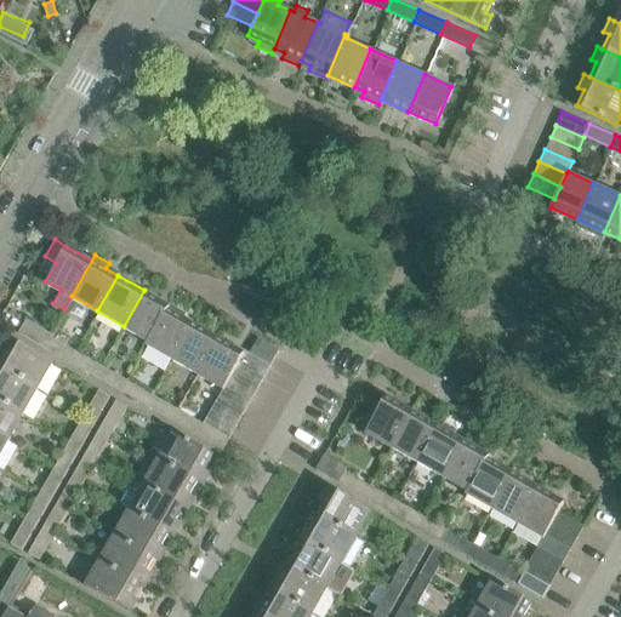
[(144,342),(147,343),(171,302),(172,301),(146,286),(144,290),(124,326),(147,340),(144,342)]
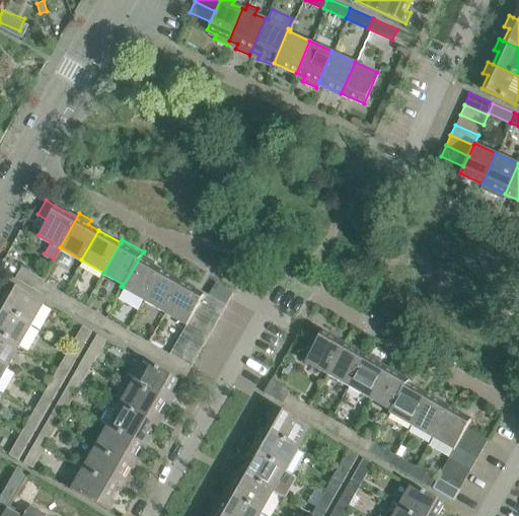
[(123,287),(144,299),(161,270),(153,265),(156,261),(143,252),(123,287)]
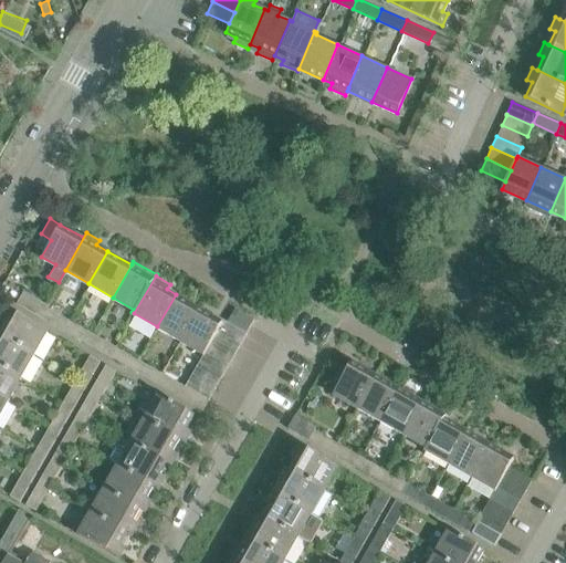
[(41,314),(46,303),(23,290),(17,301),(41,314)]
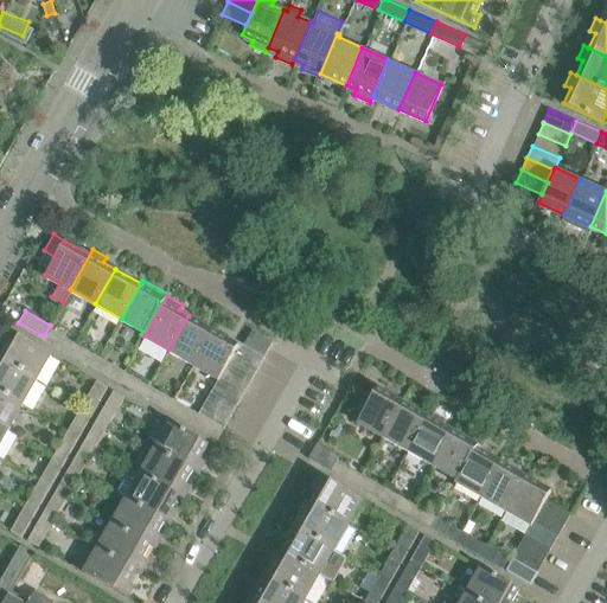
[(213,329),(189,315),(168,350),(193,364),(213,329)]
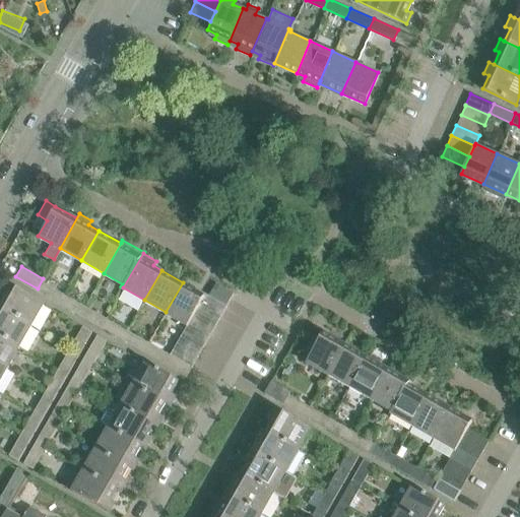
[(65,292),(43,278),(38,288),(59,302),(65,292)]
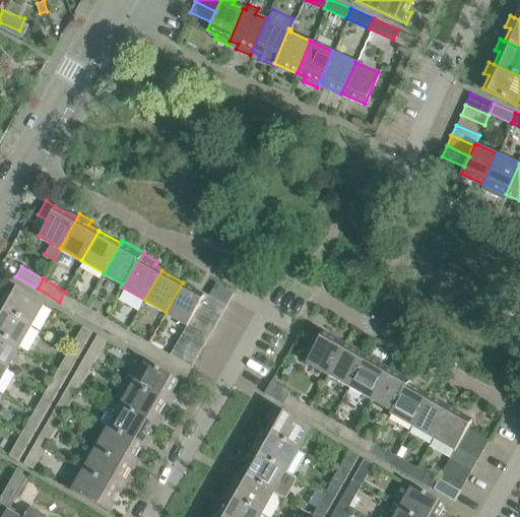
[(5,295),(0,302),(0,306),(31,324),(44,303),(6,281),(0,292),(5,295)]
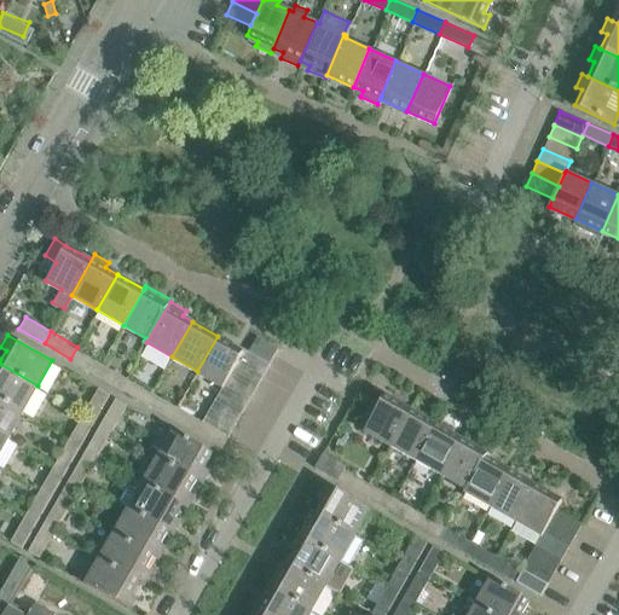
[(218,336),(197,371),(220,384),(224,386),(224,384),(231,372),(237,360),(243,350),(218,336)]
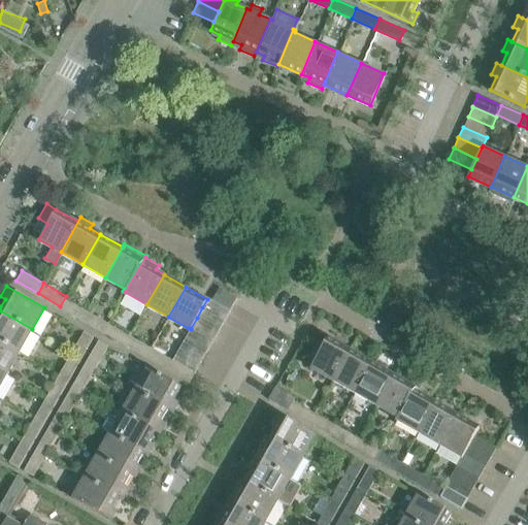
[(60,306),(81,319),(88,308),(66,296),(60,306)]
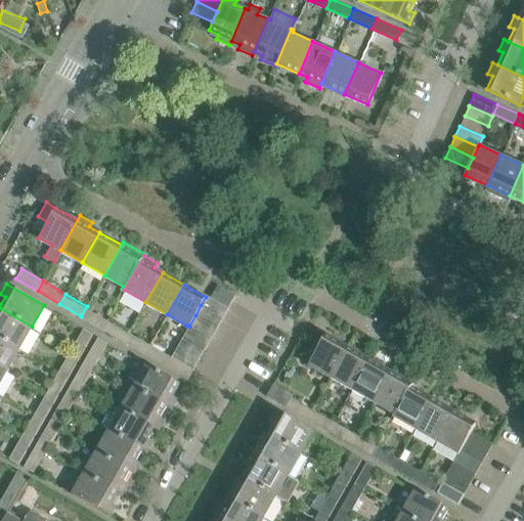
[(207,295),(206,297),(201,305),(222,317),(228,307),(207,295)]
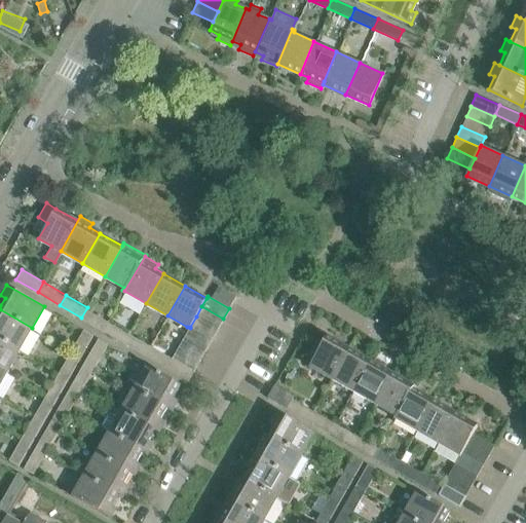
[(201,306),(196,316),(218,329),(223,319),(201,306)]
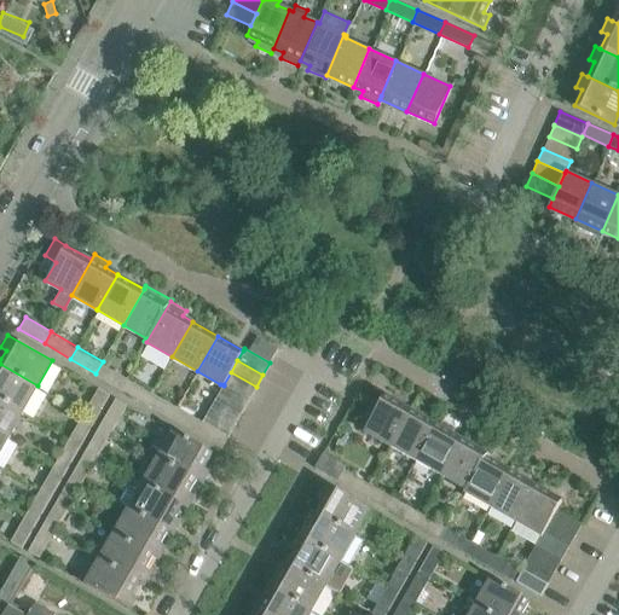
[(103,361),(96,373),(120,388),(127,376),(103,361)]
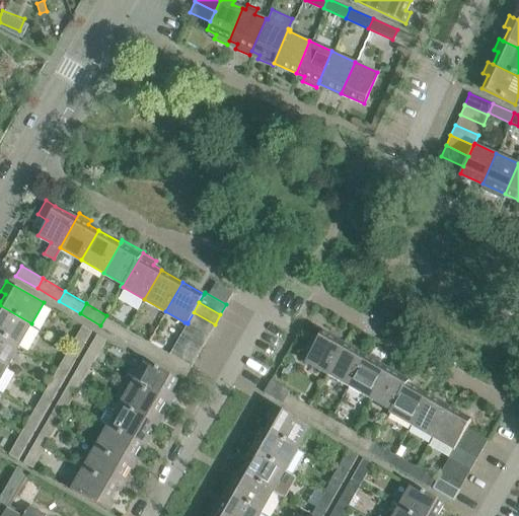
[(0,334),(19,345),(31,323),(0,305),(0,334)]
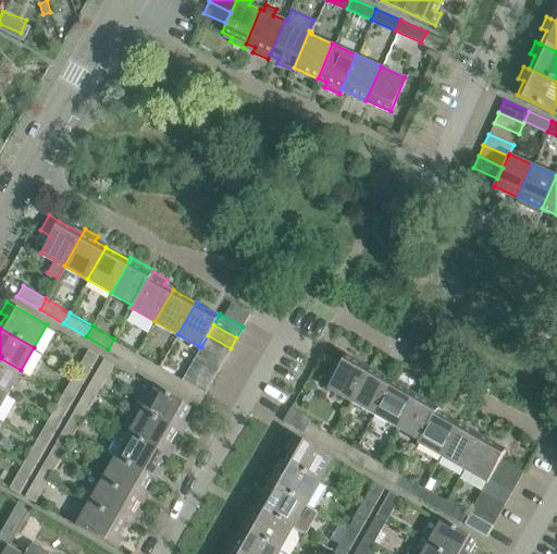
[(224,359),(231,348),(208,335),(201,346),(224,359)]
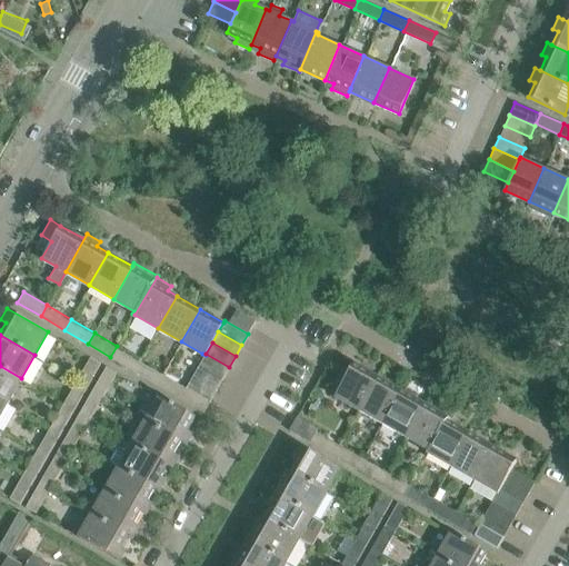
[(223,377),(229,367),(206,354),(206,355),(202,354),(198,363),(223,377)]
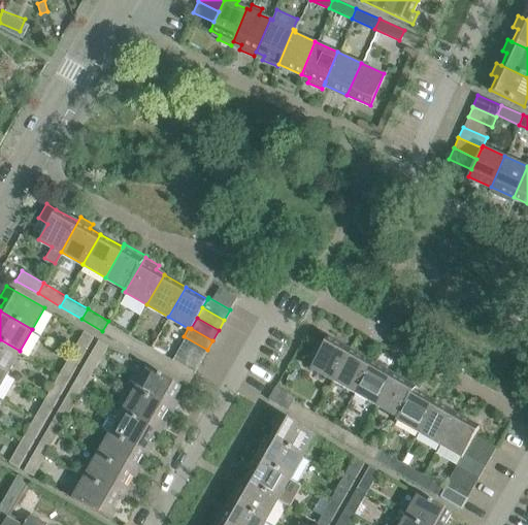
[(71,352),(80,358),(93,335),(84,330),(71,352)]
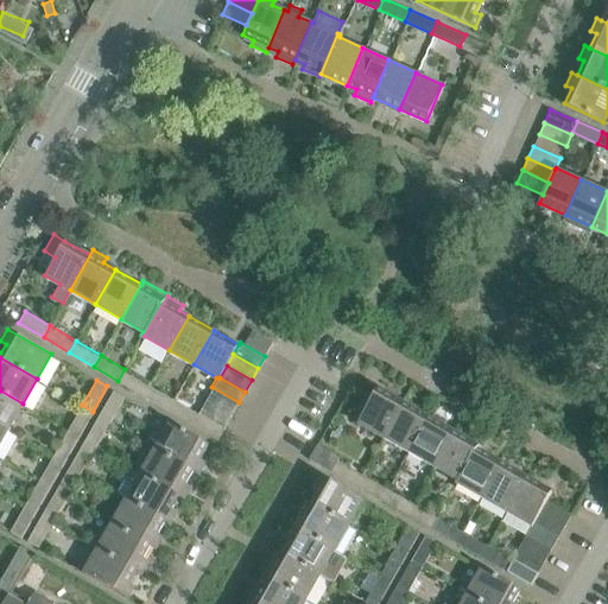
[(359,423),(384,437),(404,401),(378,387),(377,388),(371,385),(352,418),(359,421),(359,423)]
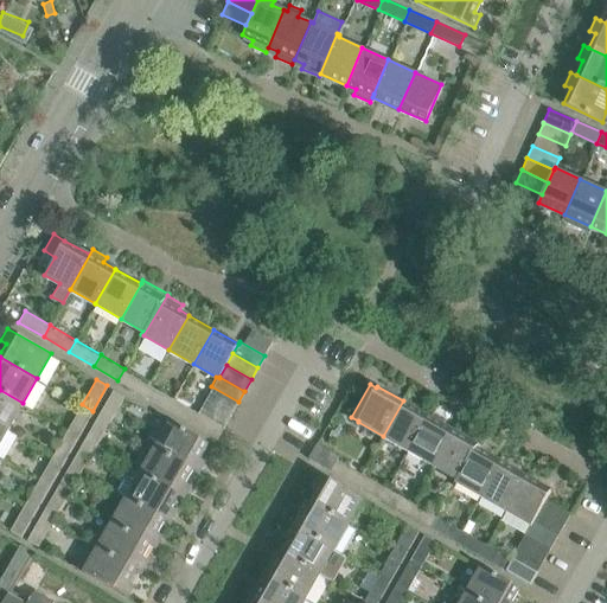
[(231,414),(238,402),(211,386),(204,398),(231,414)]
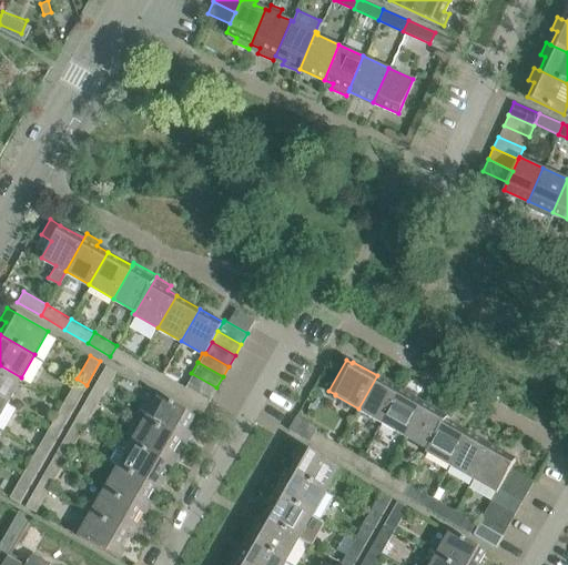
[(105,364),(92,389),(102,394),(115,370),(105,364)]
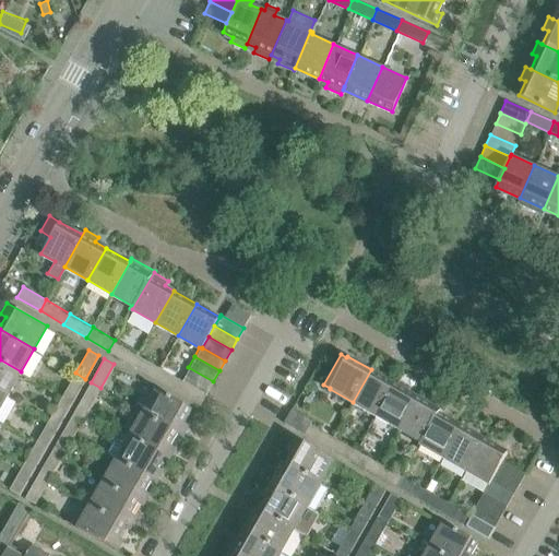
[(0,390),(8,394),(21,371),(0,359),(0,390)]
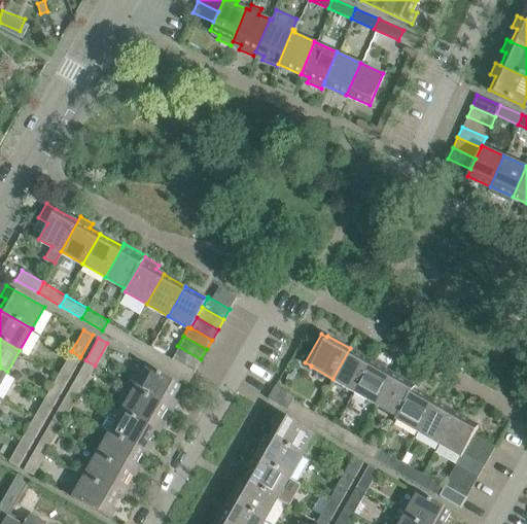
[(196,370),(201,359),(177,346),(172,356),(174,357),(196,370)]
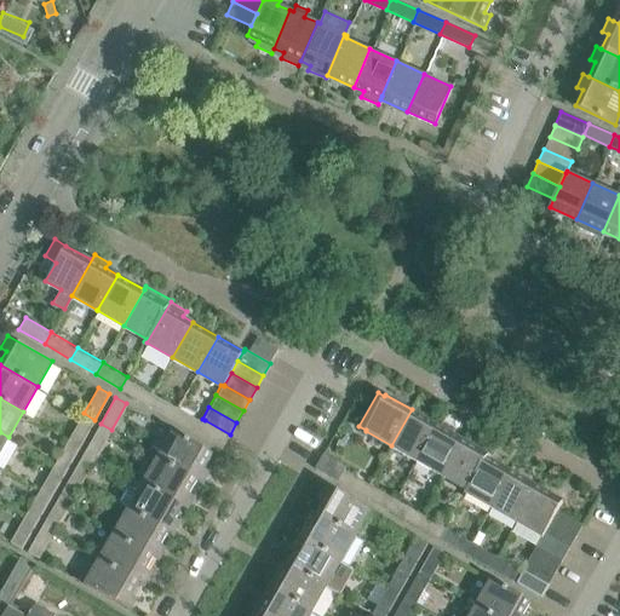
[(437,424),(412,409),(391,445),(417,460),(437,424)]
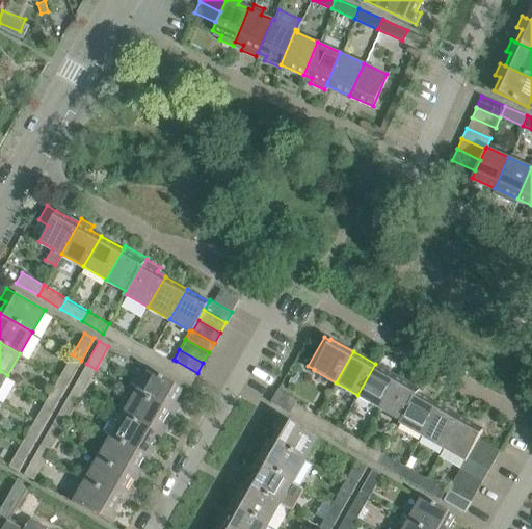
[(72,354),(59,376),(69,382),(81,361),(72,354)]
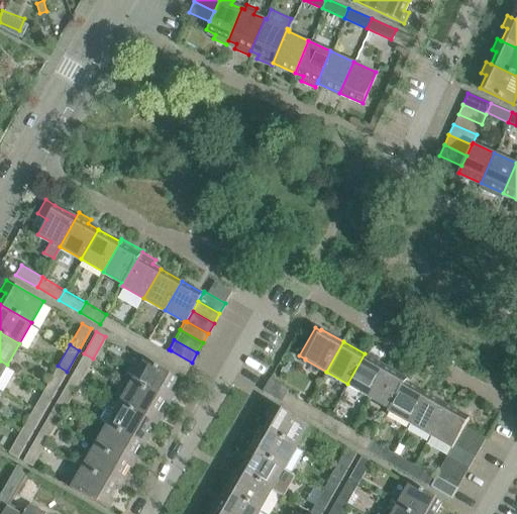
[(192,363),(171,350),(169,349),(168,350),(163,361),(186,374),(192,363)]
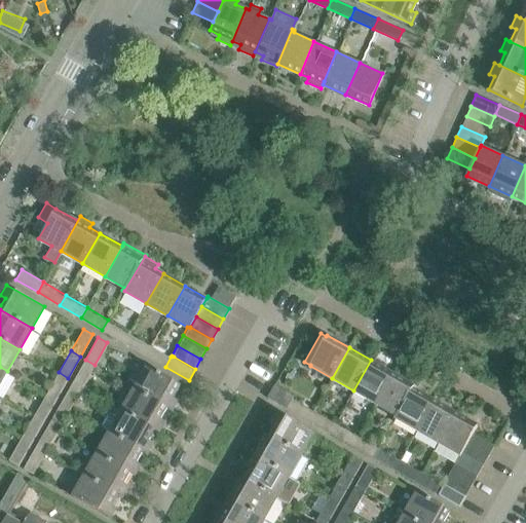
[(85,360),(73,380),(82,386),(95,365),(85,360)]
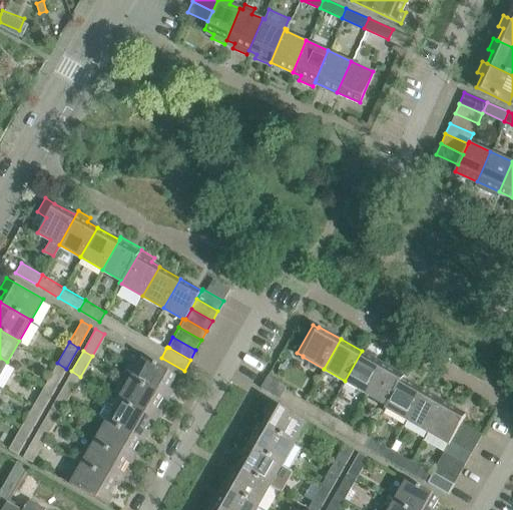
[(345,381),(366,393),(382,363),(362,351),(345,381)]
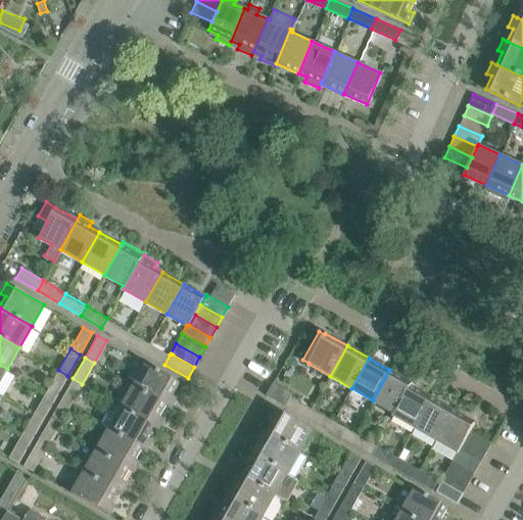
[(145,363),(133,385),(170,407),(176,396),(172,393),(178,382),(145,363)]
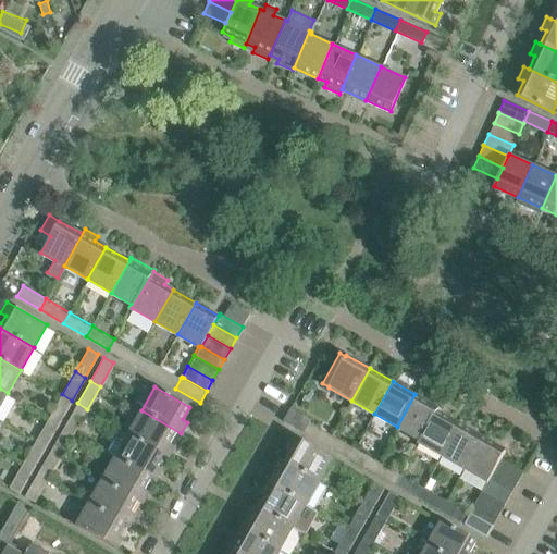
[(62,394),(49,417),(59,423),(72,401),(62,394)]
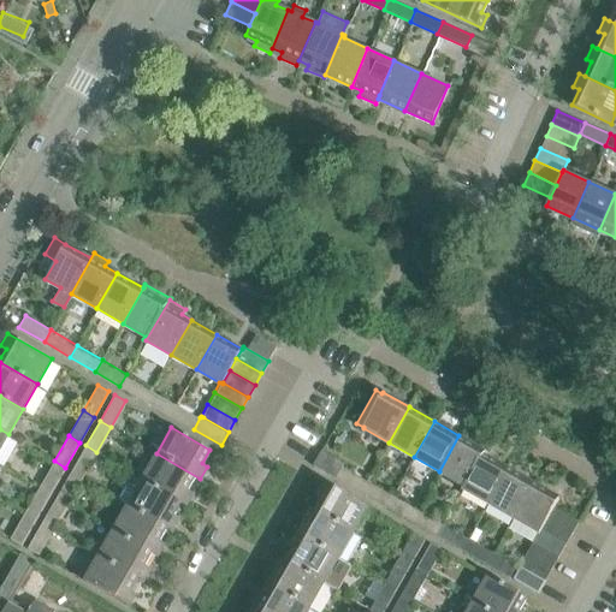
[(461,488),(462,489),(484,449),(458,435),(439,471),(463,485),(461,488)]
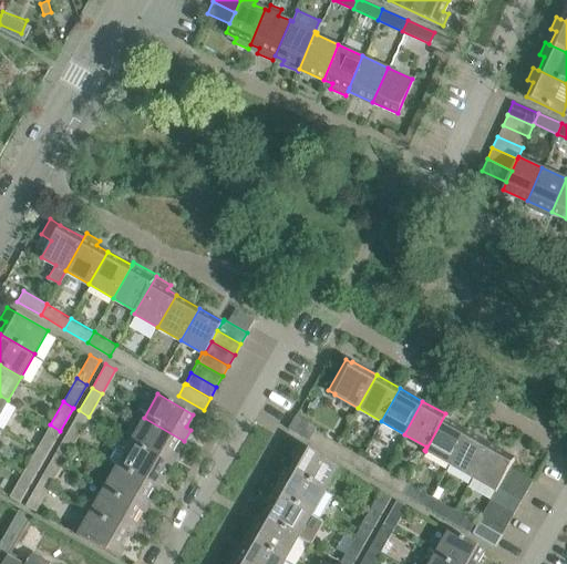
[(79,410),(65,433),(75,440),(89,417),(79,410)]
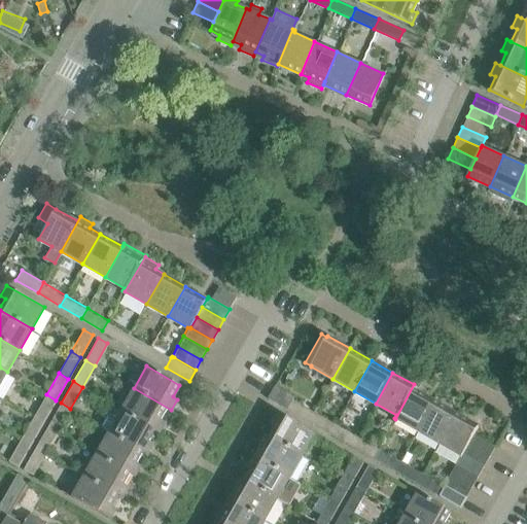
[(275,384),(268,397),(286,408),(291,398),(293,394),(275,384)]
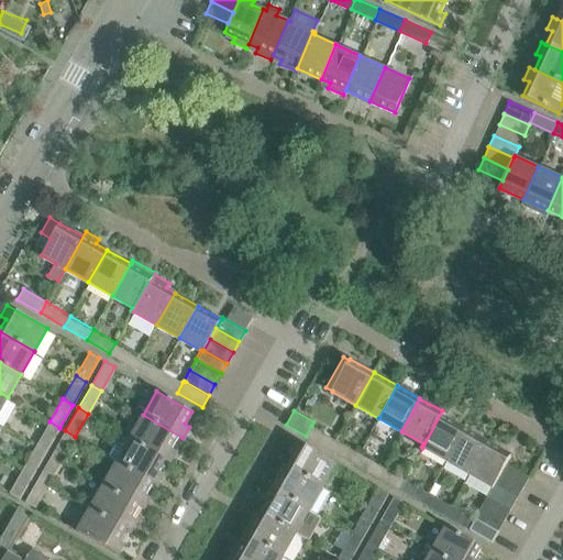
[(422,448),(445,461),(464,428),(441,415),(443,412),(442,410),(422,448)]
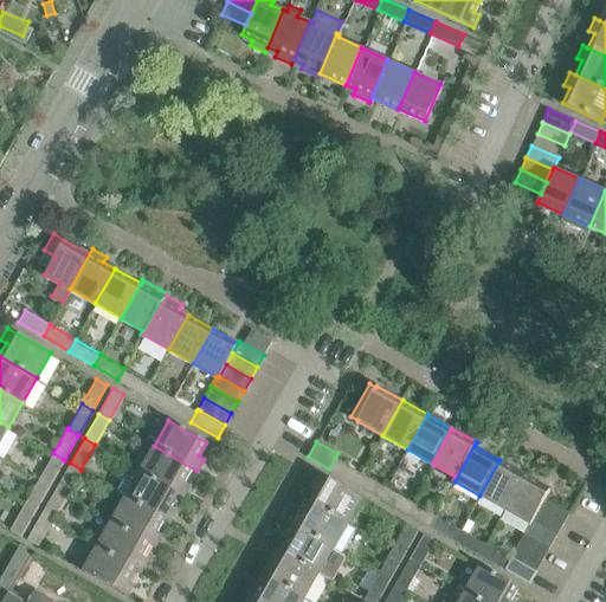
[(140,471),(182,494),(189,484),(185,480),(192,468),(197,471),(154,446),(140,471)]
